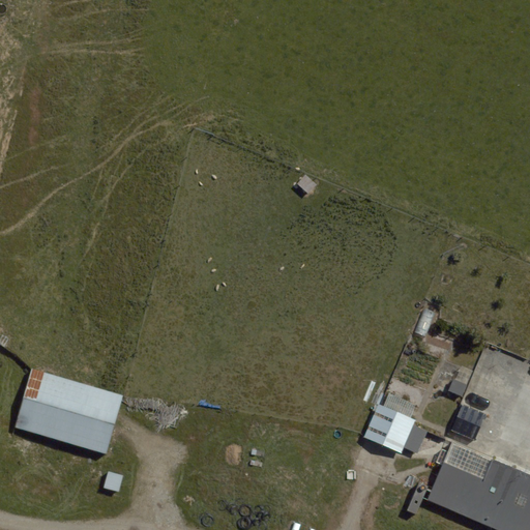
[(123,395),(31,370),(16,428),(107,453),(123,395)]
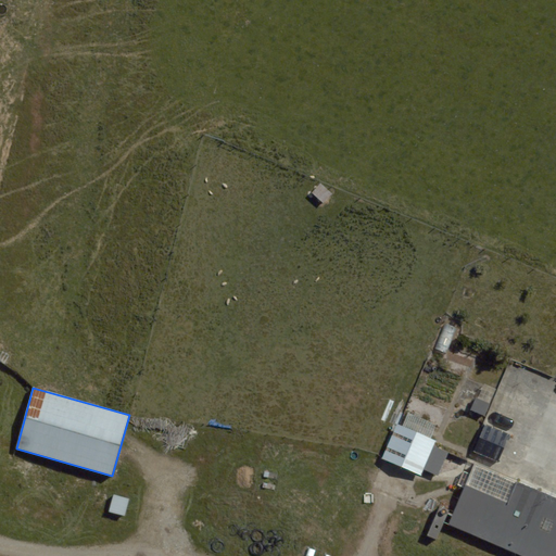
[(475,397),(470,409),(484,416),(489,403),(475,397)]
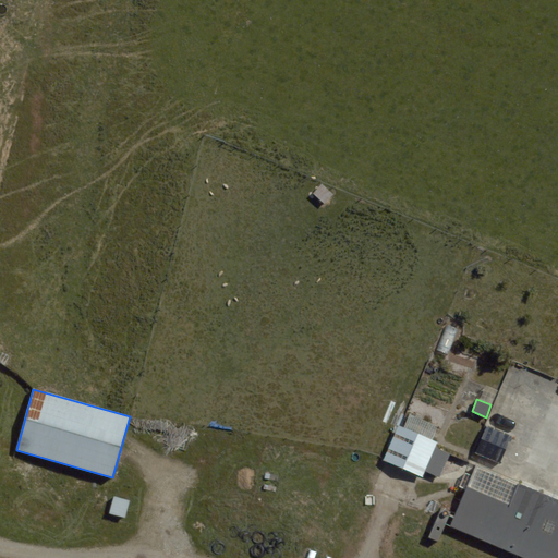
[(438,443),(399,425),(384,460),(423,477),(438,443)]
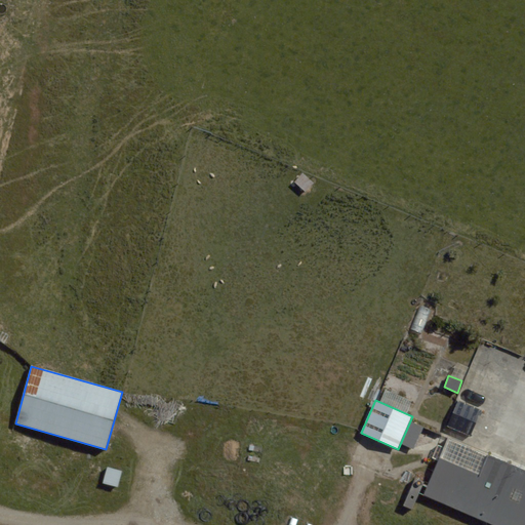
[(439,458),(423,494),(495,524),(524,524),(524,471),(488,455),(479,476),(439,458)]
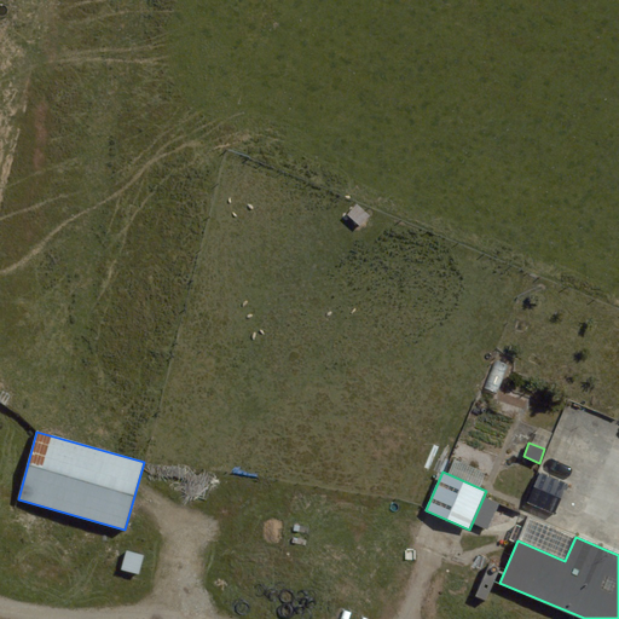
[(144,556),(127,550),(121,570),(139,574),(144,556)]
